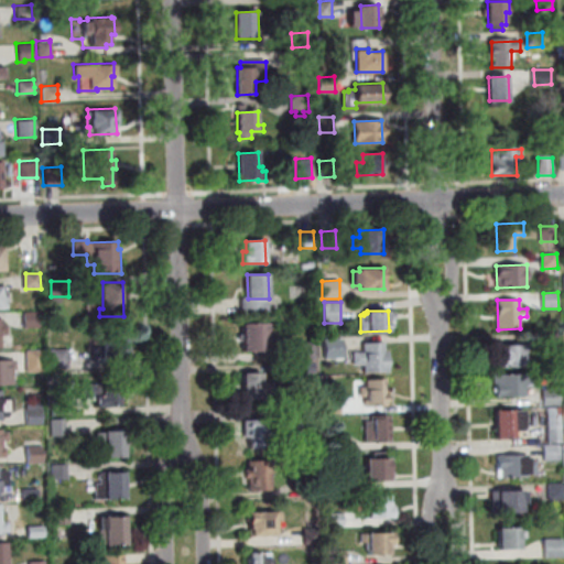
[(25,329),(25,312),(41,312),(42,328),(25,329)]
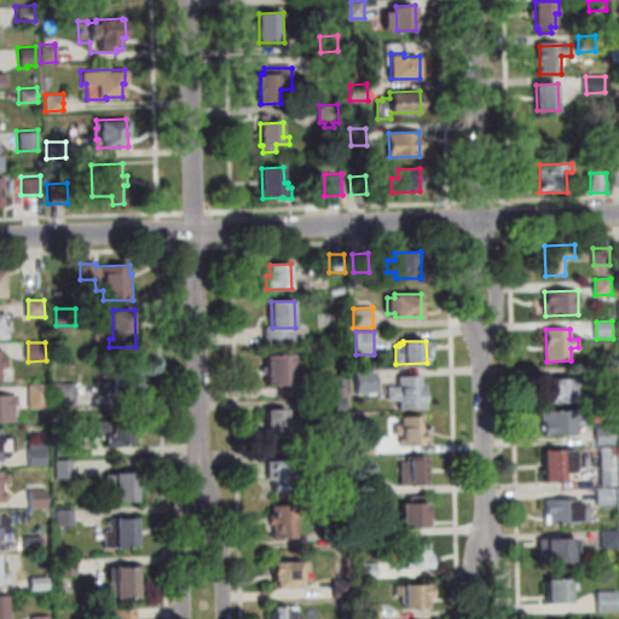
[(266,356),(294,354),(294,357),(302,356),(302,365),(294,365),(295,385),(267,385),(266,356)]
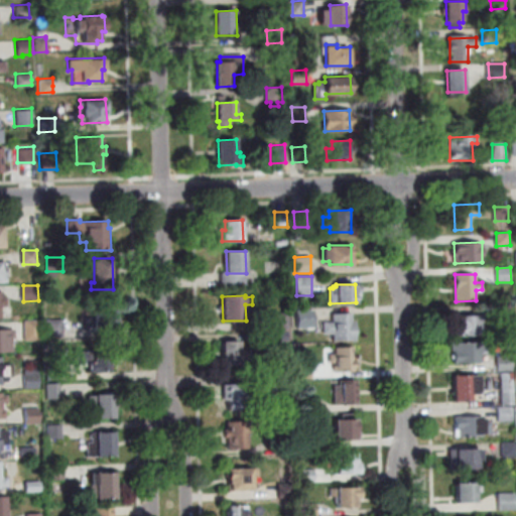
[(499,317),(499,302),(513,302),(513,317),(499,317)]
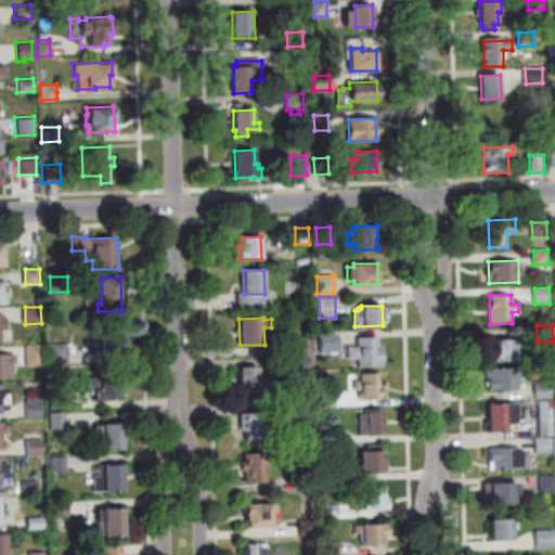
[(102,331),(127,331),(128,357),(102,357),(102,351),(92,351),(92,343),(102,341),(102,331)]
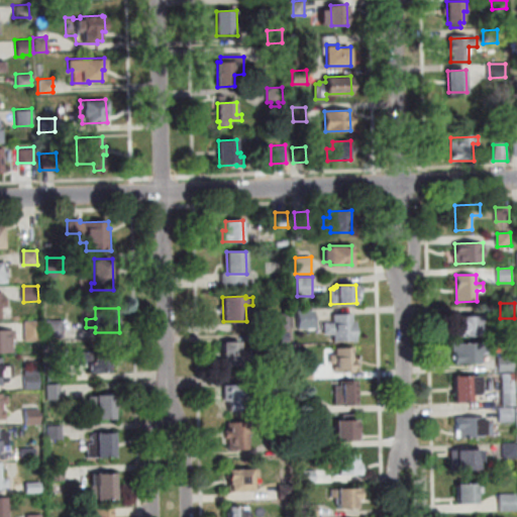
[(313,325),(297,325),(297,310),(313,310),(313,325)]
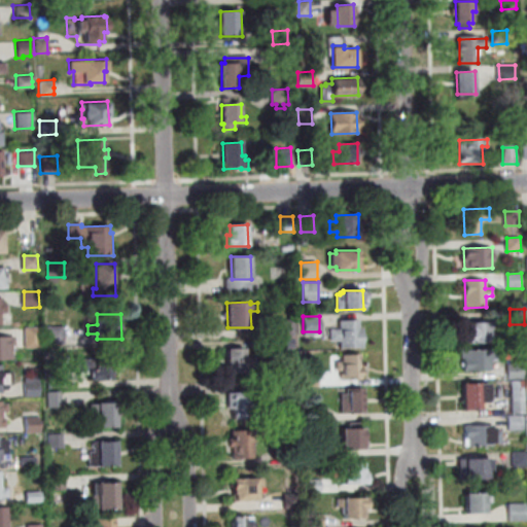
[(279,321),(294,320),(294,336),(280,336),(279,321)]
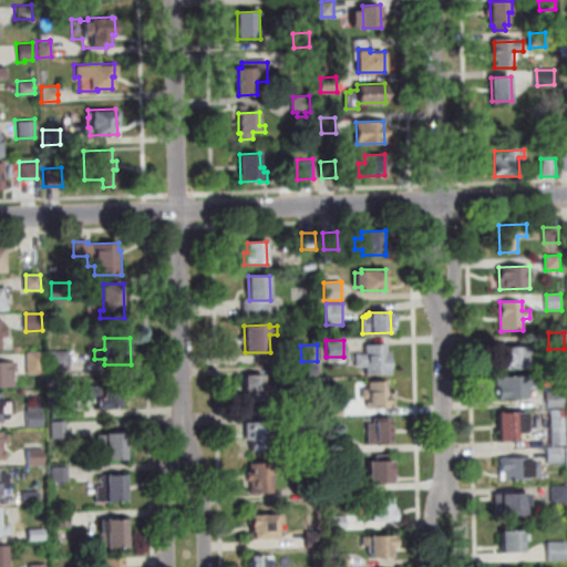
[(387,344),(387,353),(391,352),(391,373),(367,374),(367,367),(356,367),(356,354),(367,354),(367,344),(387,344)]
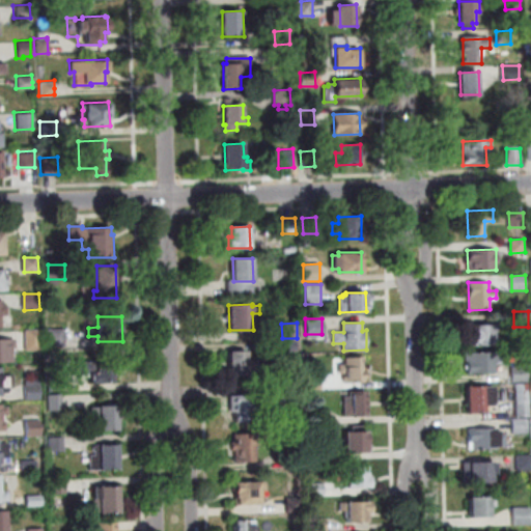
[(470,326),(496,325),(496,344),(470,345),(470,326)]
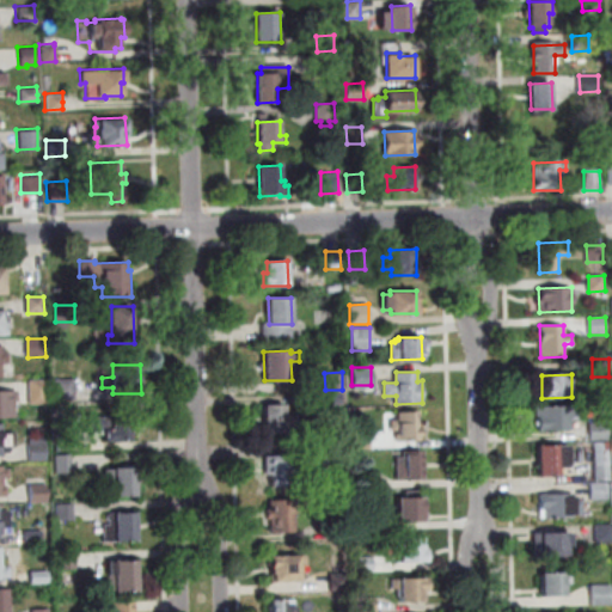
[(77,401),(56,401),(56,380),(75,379),(77,401)]
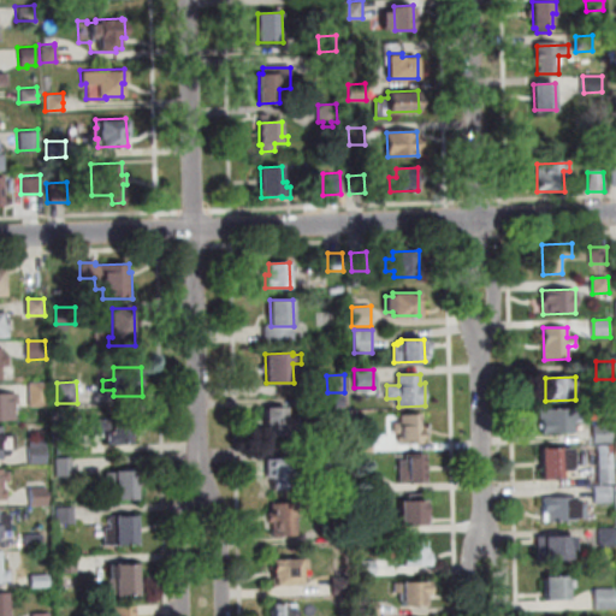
[(47,384),(47,407),(31,407),(30,384),(47,384)]
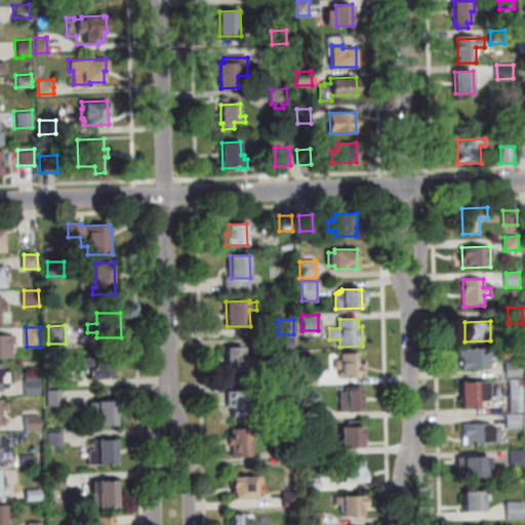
[(0,335),(15,335),(15,344),(12,344),(12,358),(0,358),(0,335)]
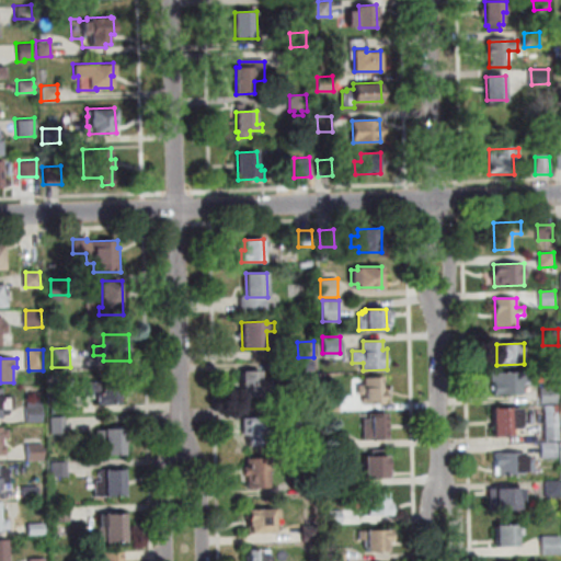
[(313,361),(313,370),(299,370),(298,361),(313,361)]
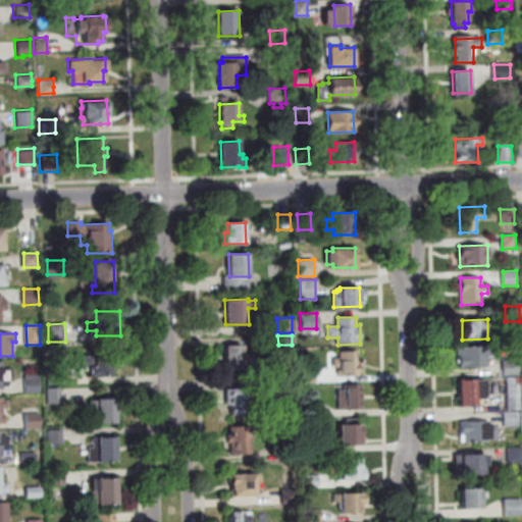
[(243,368),(225,369),(225,346),(243,346),(243,354),(254,354),(254,367),(243,367),(243,368)]
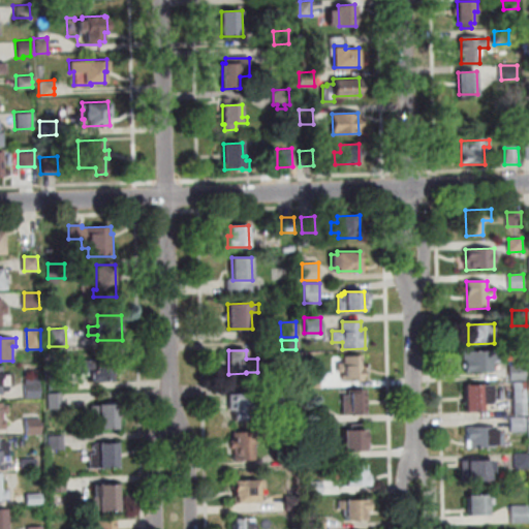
[(494,372),(466,373),(465,351),(493,351),(493,353),(500,352),(500,362),(494,362),(494,372)]
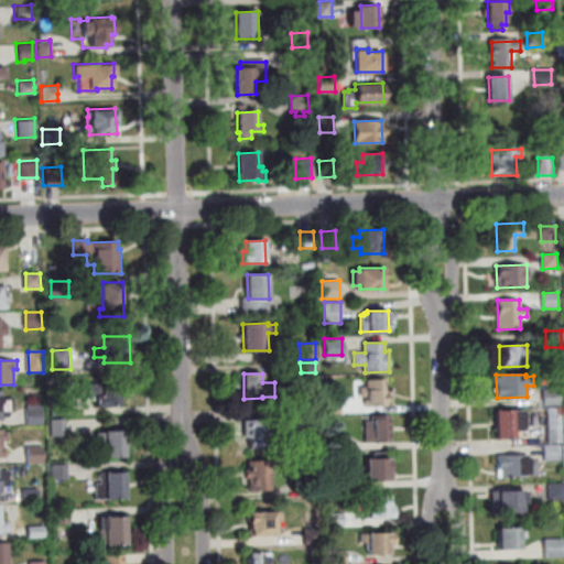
[(367,380),(387,379),(388,405),(367,407),(365,404),(365,400),(367,399),(367,396),(360,397),(360,388),(367,387),(367,380)]
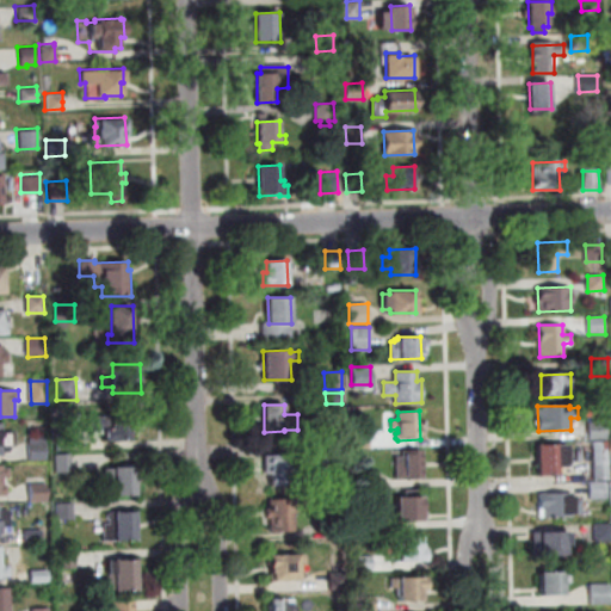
[(131,417),(131,439),(105,440),(105,434),(93,434),(93,432),(91,432),(91,418),(131,417)]
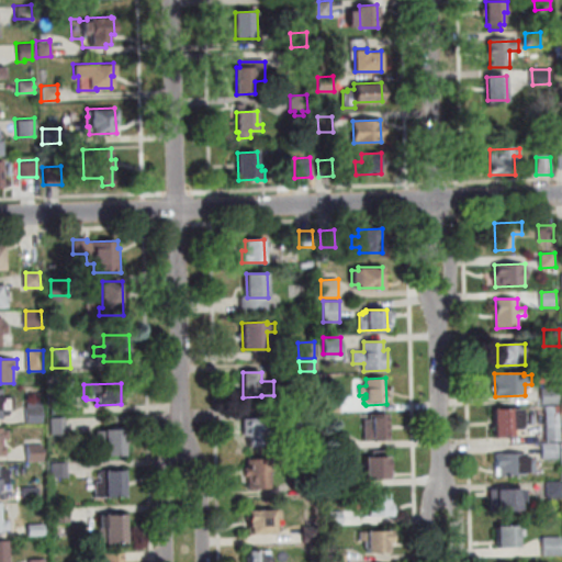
[(558,388),(559,404),(542,405),(542,388),(558,388)]
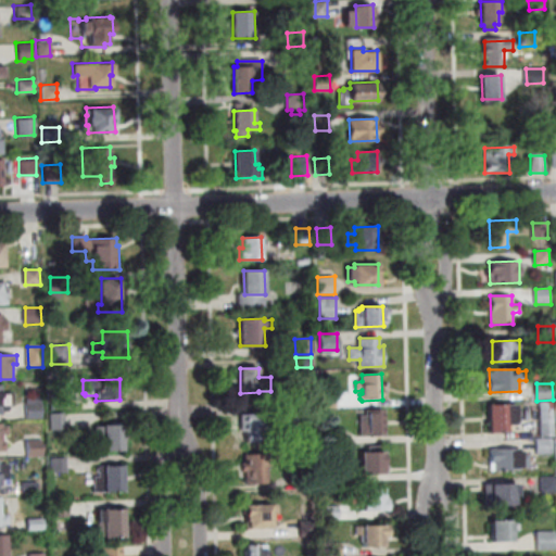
[(0,386),(2,386),(2,393),(14,393),(14,405),(10,406),(10,412),(3,412),(3,414),(0,414),(0,386)]
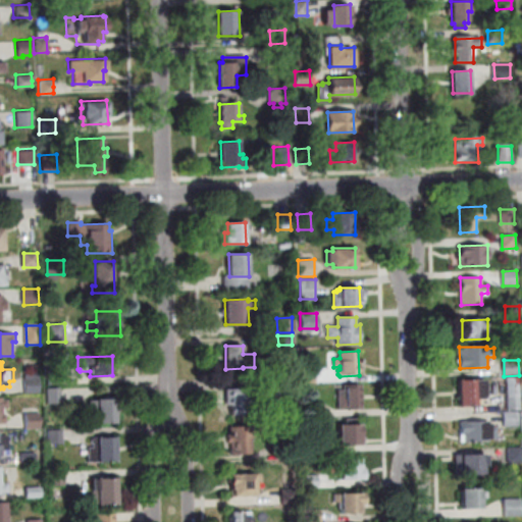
[(302,382),(302,368),(316,368),(317,382),(302,382)]
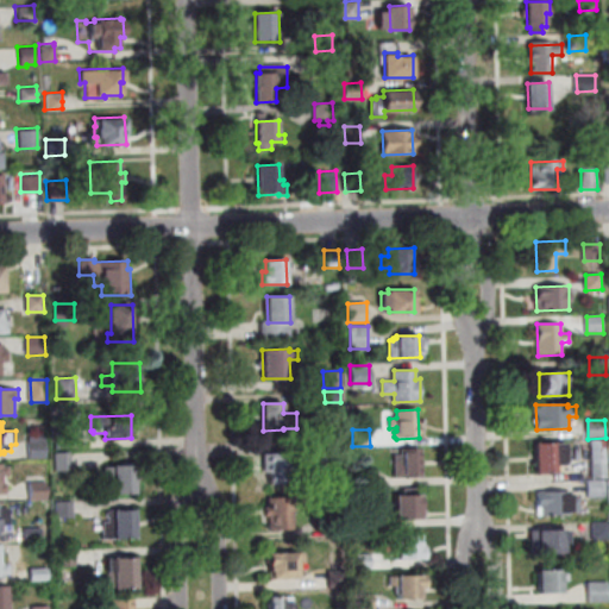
[(71,447),(56,449),(56,432),(71,432),(71,447)]
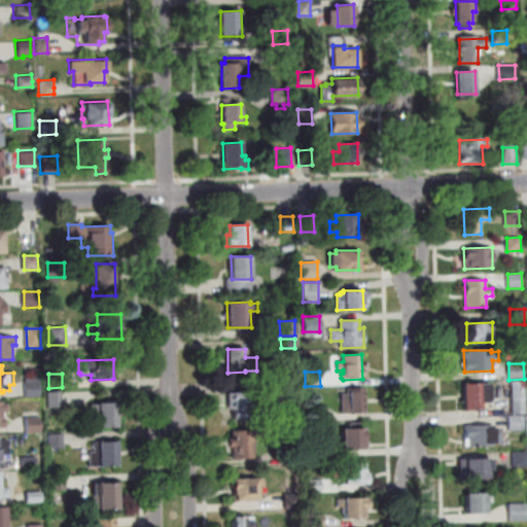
[(26,379),(40,379),(41,396),(26,396),(26,379)]
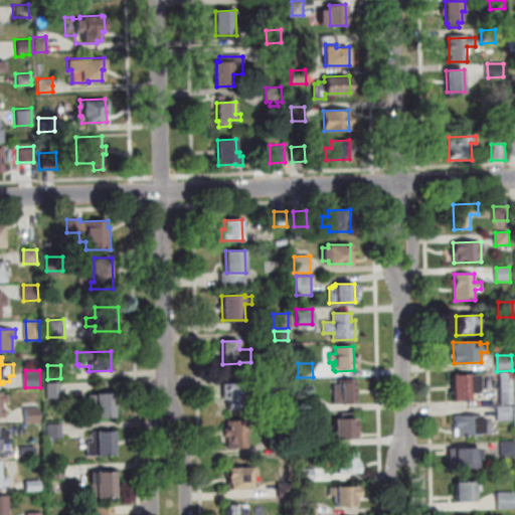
[(502,404),(500,373),(512,372),(514,403),(502,404)]
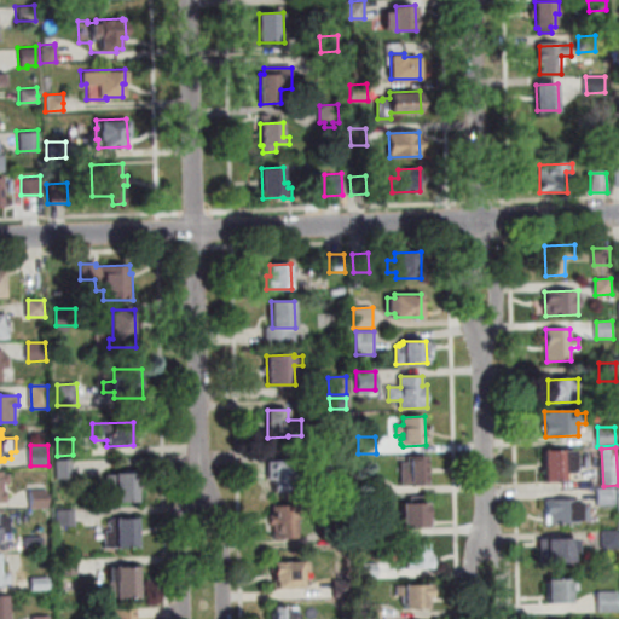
[(318,468),(318,450),(335,450),(336,468),(318,468)]
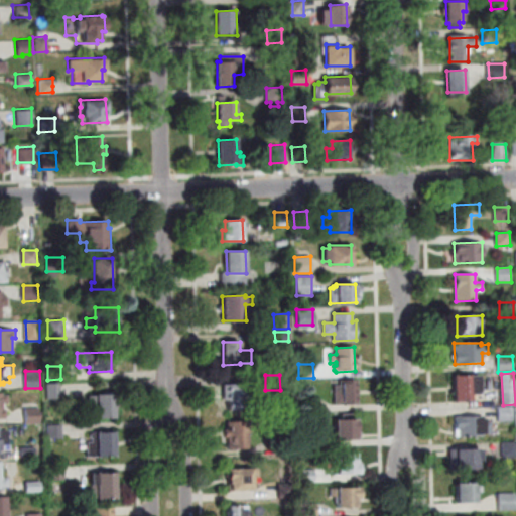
[(455,375),(480,375),(481,393),(471,393),(471,401),(455,401),(455,375)]
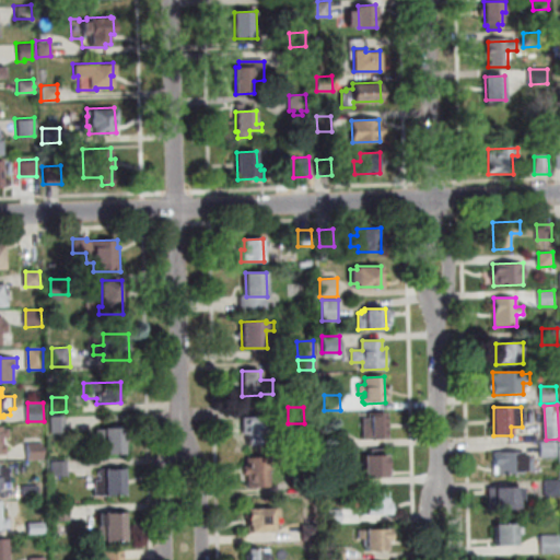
[(388,412),(389,439),(363,440),(363,419),(370,419),(370,412),(388,412)]
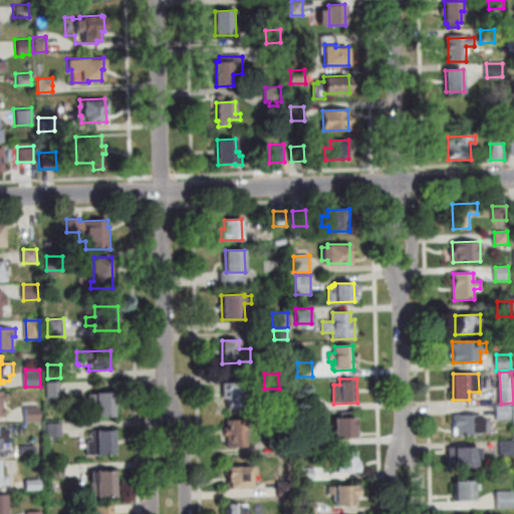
[(48,397),(47,382),(61,382),(61,397),(48,397)]
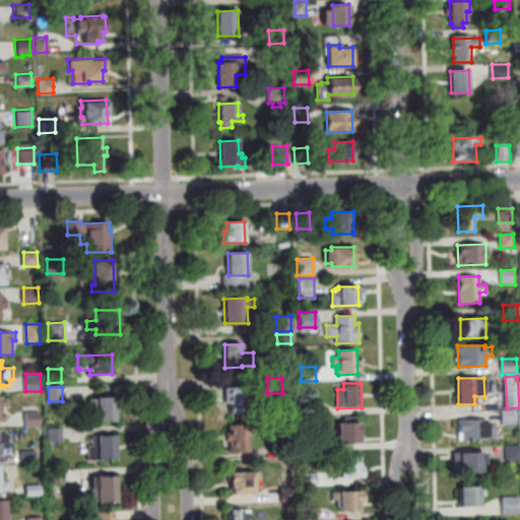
[(226,387),(246,387),(246,390),(254,389),(254,412),(231,412),(231,403),(226,403),(226,387)]
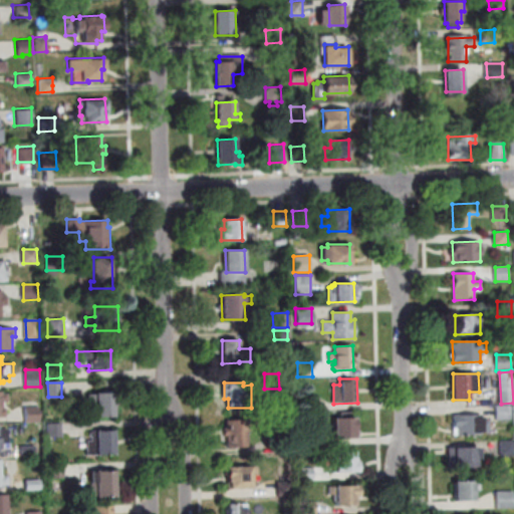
[(0,417),(0,393),(3,393),(3,394),(8,394),(8,402),(3,402),(4,417),(0,417)]
